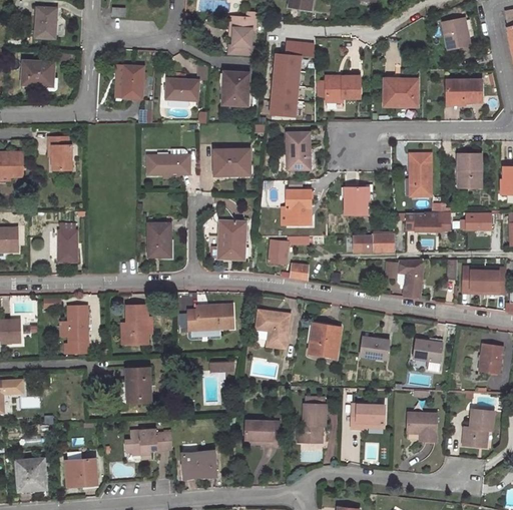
[(308,9),(309,0),(288,0),(287,6),(308,9)]
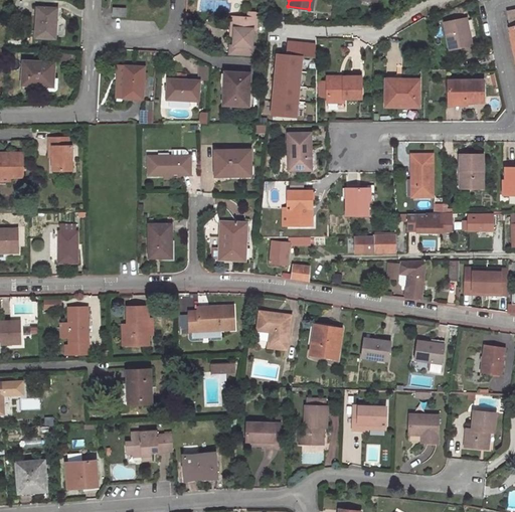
[(55,36),(57,6),(37,4),(34,34),(55,36)]
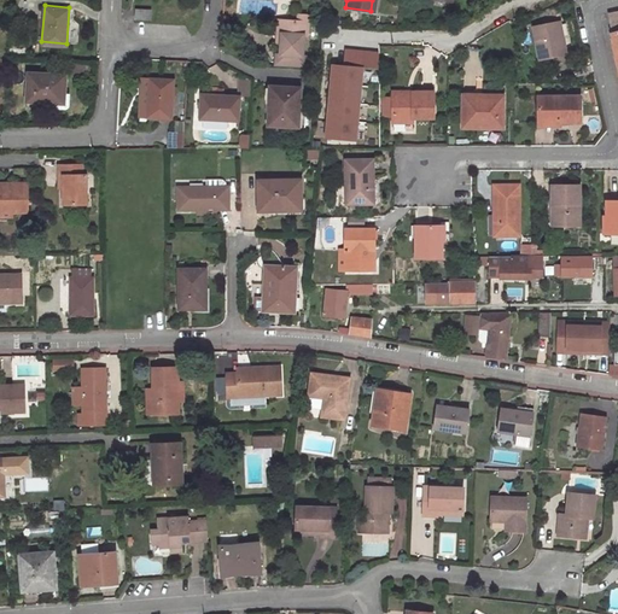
[(617,9),(606,11),(617,59),(617,9)]
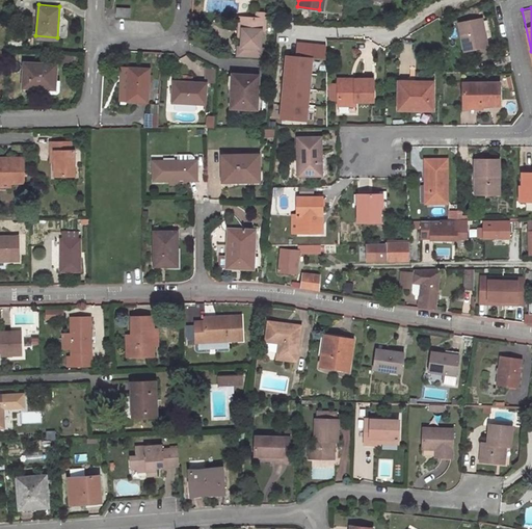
[(237,45),(236,55),(262,57),(262,48),(259,47),(261,29),(264,29),(265,12),(257,11),(256,17),(242,16),(241,36),(240,46),(237,45)]
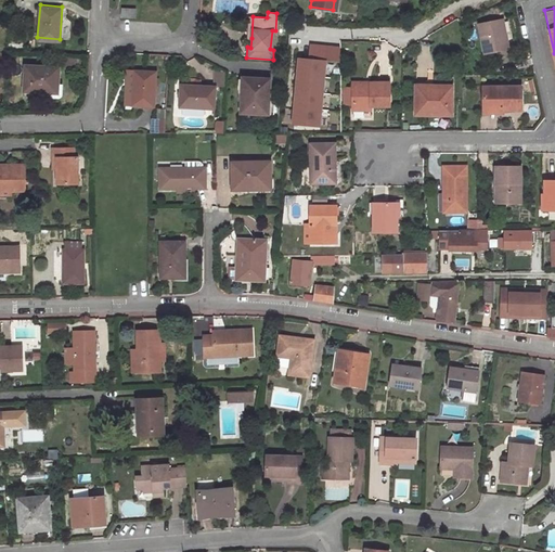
[(507,48),(501,18),(478,24),(485,53),(507,48)]
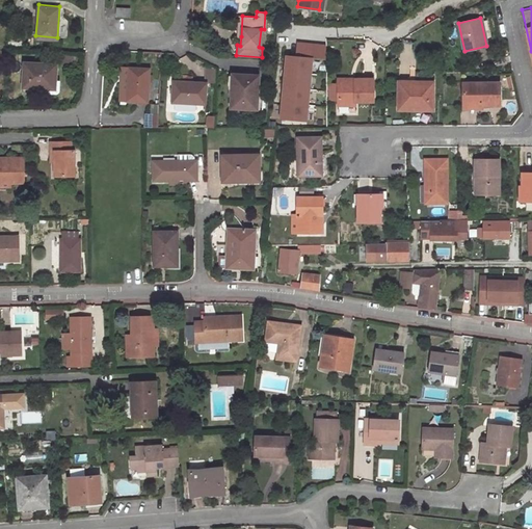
[(296,54),(313,55),(325,56),(325,42),(297,40),(296,54)]
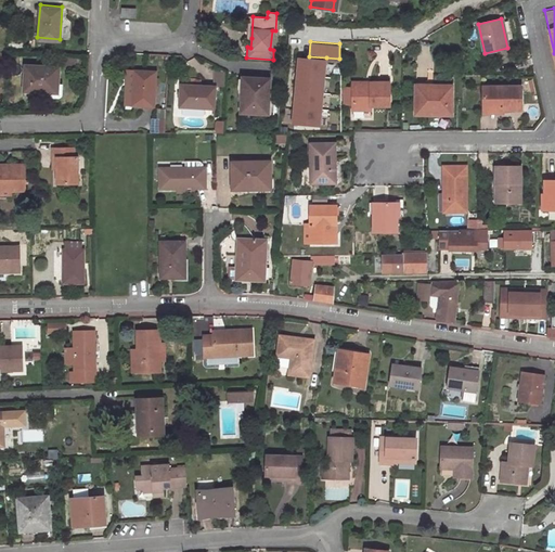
[(319,123),(326,58),(309,56),(299,55),(292,119),(319,123)]
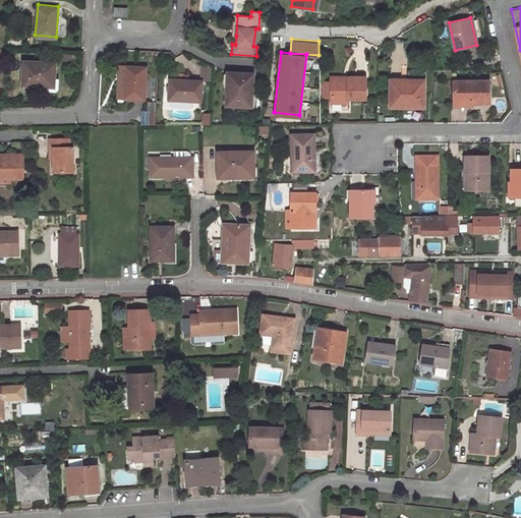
[(52,82),(54,61),(23,58),(20,82),(38,83),(38,81),(52,82)]
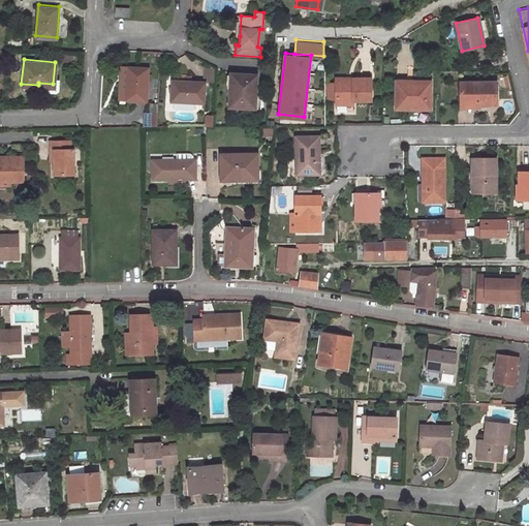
[(146,99),(147,66),(126,65),(124,98),(146,99)]
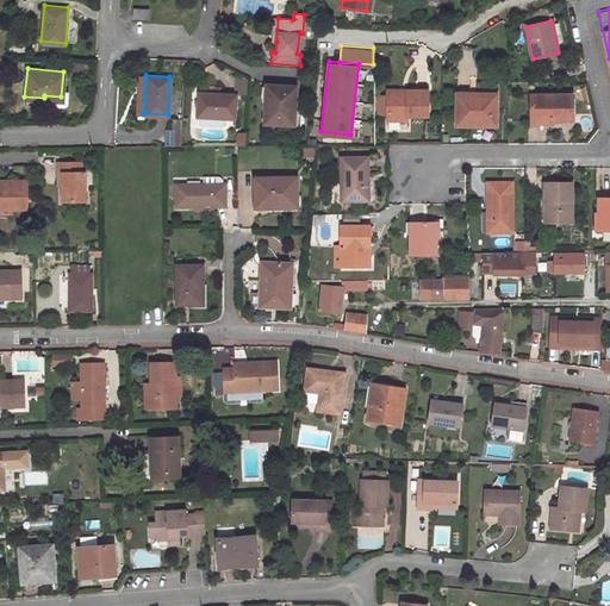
[(234,77),(234,89),(236,89),(246,89),(246,77),(234,77)]
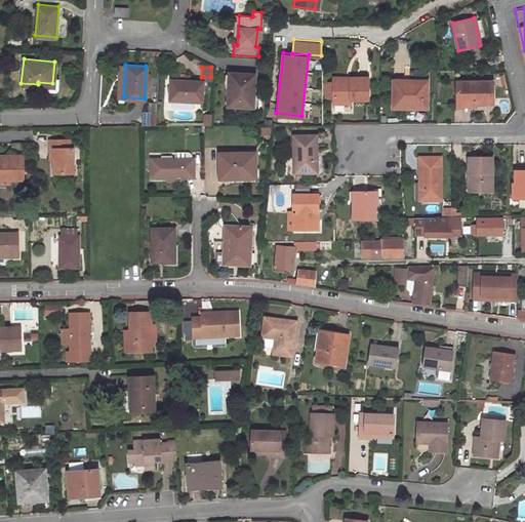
[(252,106),(253,74),(229,73),(227,105),(252,106)]
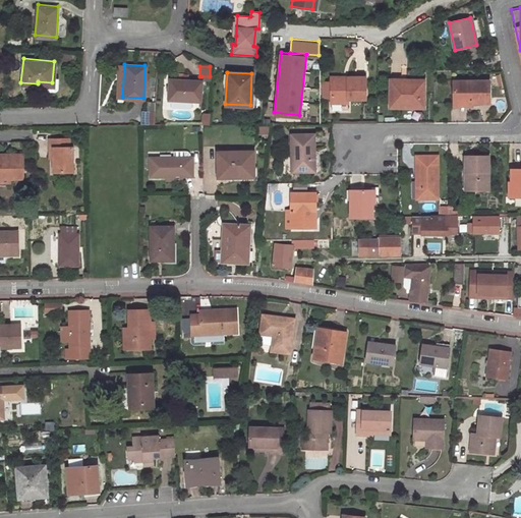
[(201,97),(201,76),(199,76),(168,75),(168,96),(201,97)]
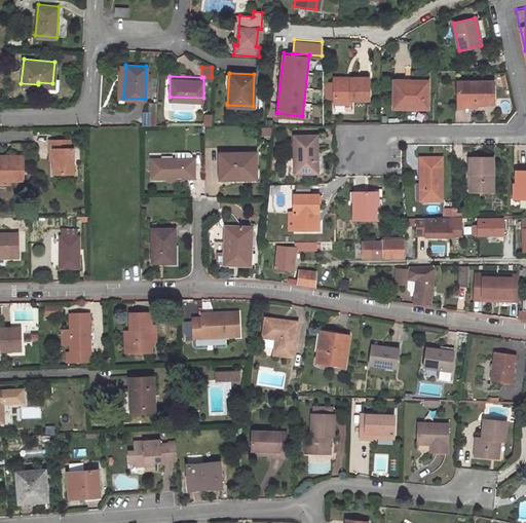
[(334,103),(351,103),(352,100),(369,99),(369,77),(351,77),(350,81),(334,81),(334,103)]
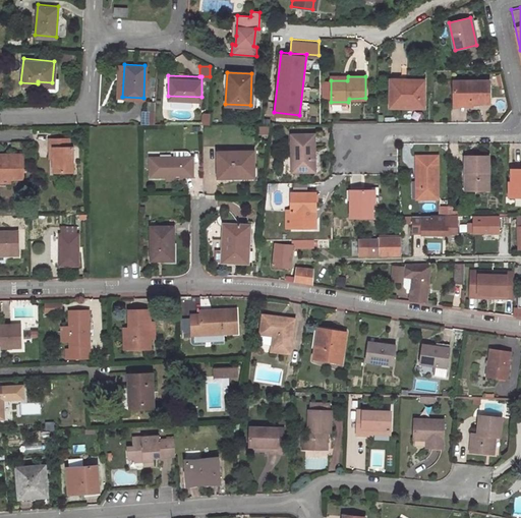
[(390,105),(423,106),(423,82),(401,81),(401,78),(391,78),(390,105)]
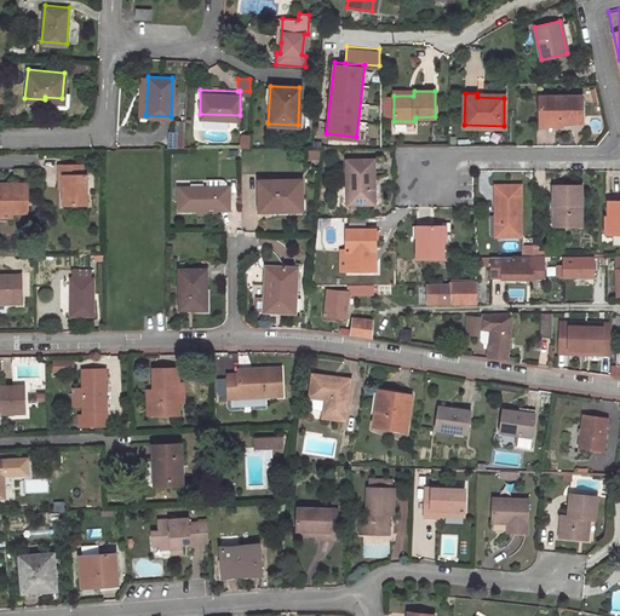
[(581,121),(581,96),(539,96),(539,125),(560,125),(560,121),(581,121)]
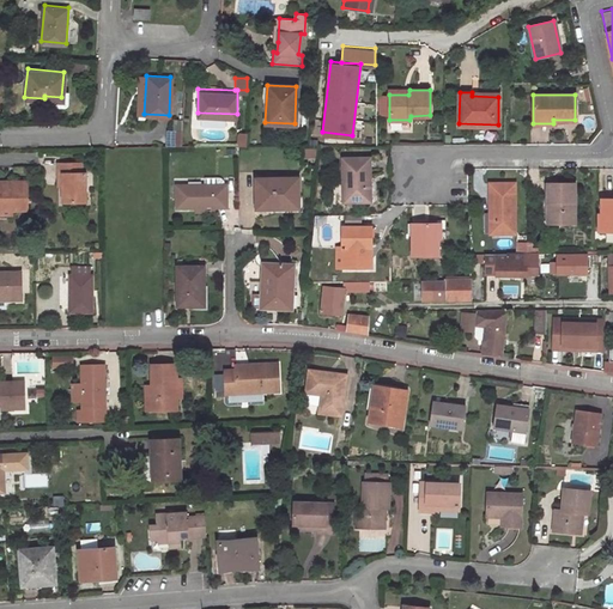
[(167,128),(167,142),(181,144),(182,128),(167,128)]
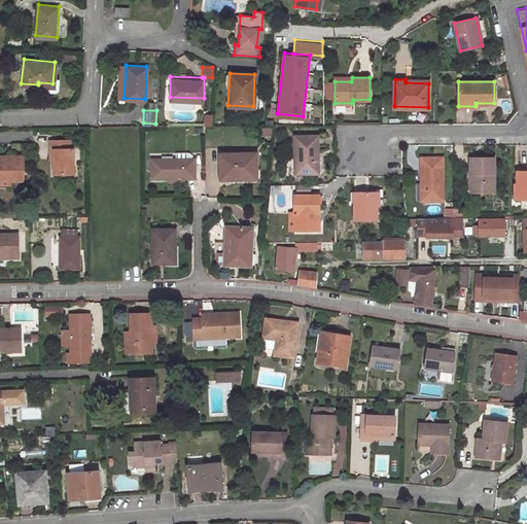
[(318,172),(318,135),(294,135),(294,172),(318,172)]
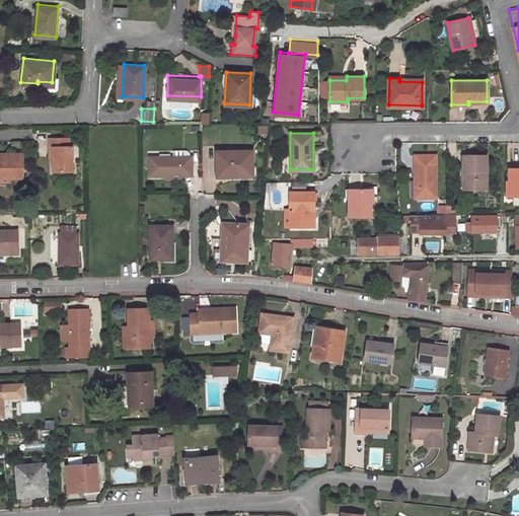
[(72,169),(72,144),(69,144),(69,136),(50,136),(50,144),(54,144),(54,169),(72,169)]
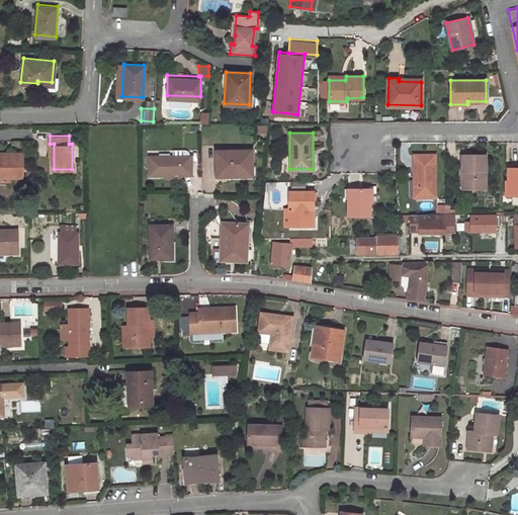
[(252,171),(252,149),(218,150),(217,174),(228,174),(228,171),(252,171)]
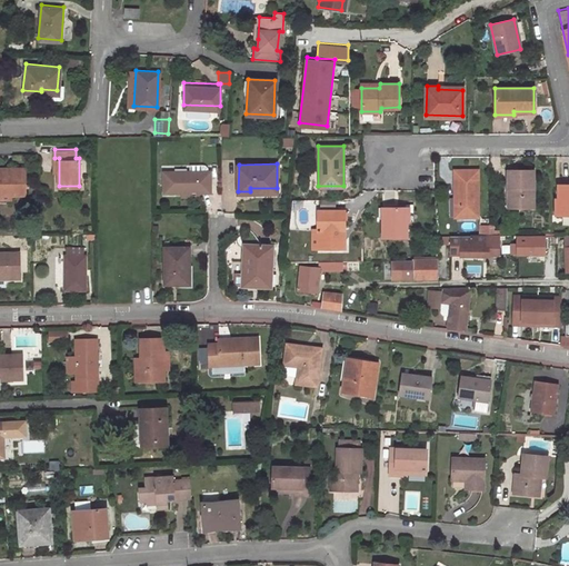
[(190,171),(165,171),(163,192),(210,192),(210,172),(209,172),(209,167),(207,165),(190,165),(190,171)]
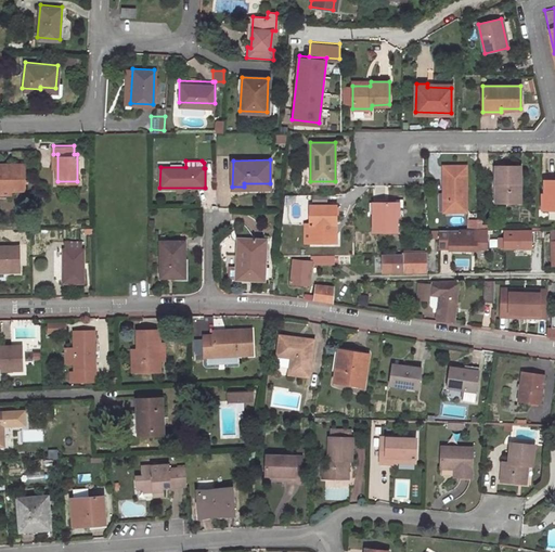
[(25,188),(25,163),(4,163),(4,167),(0,167),(0,188),(11,188),(25,188)]
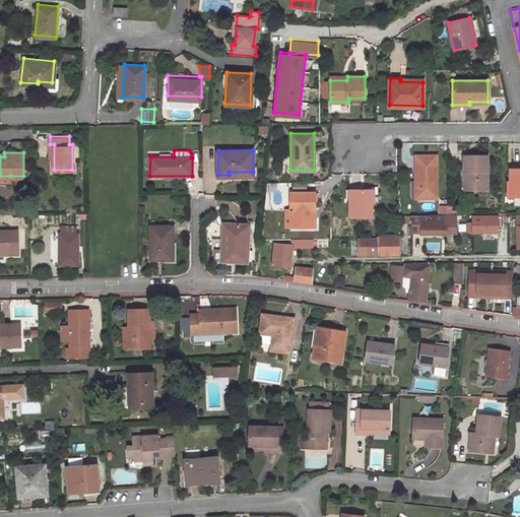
[(437,198),(437,156),(417,156),(416,180),(420,180),(420,198),(437,198)]
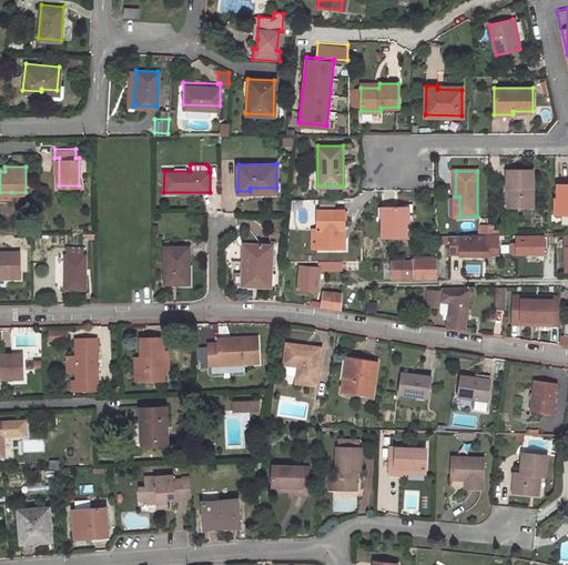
[(533,210),(533,171),(508,171),(508,190),(513,190),(513,210),(533,210)]
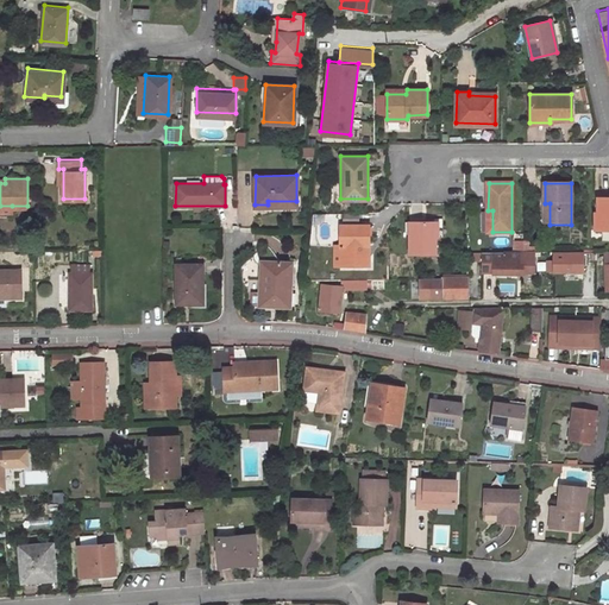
[(608,226),(608,194),(598,194),(598,209),(603,209),(603,227),(608,226)]
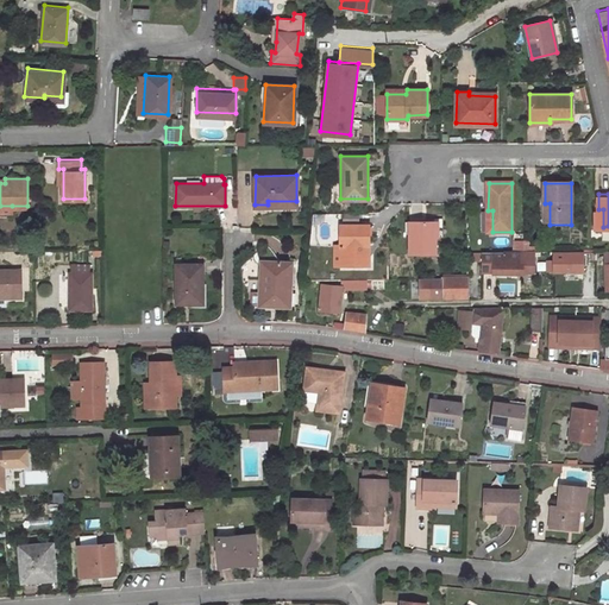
[(444,234),(444,216),(435,216),(435,220),(410,220),(410,252),(435,253),(435,234),(444,234)]
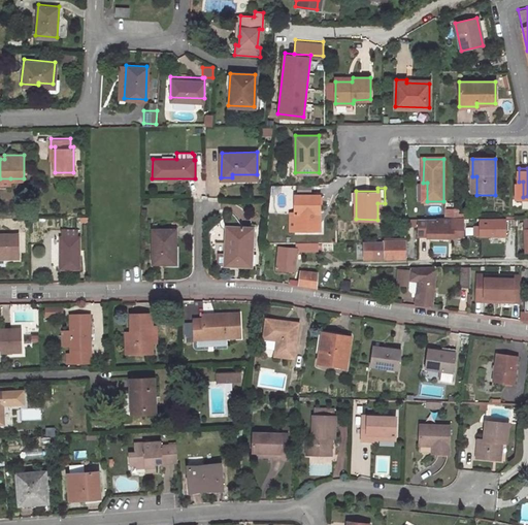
[(293,228),(317,228),(317,217),(314,217),(314,210),(318,210),(317,193),(293,193),(293,209),(293,228)]
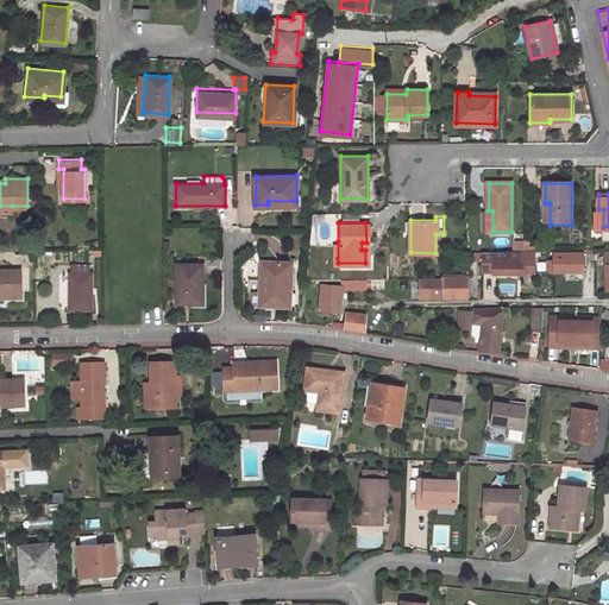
[(466,269),(481,269),(481,250),(466,250),(466,269)]
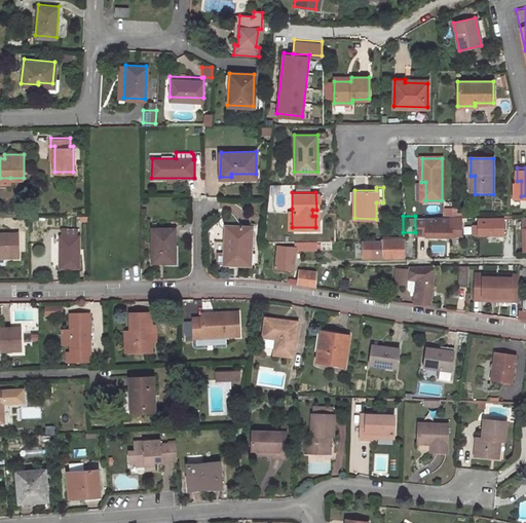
[(437,233),(460,233),(460,216),(415,216),(415,232),(437,233)]
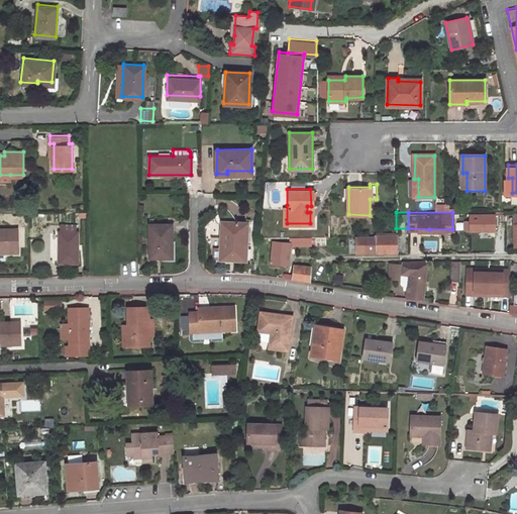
[(494,212),(471,212),(471,220),(464,220),(464,228),(494,228),(494,212)]
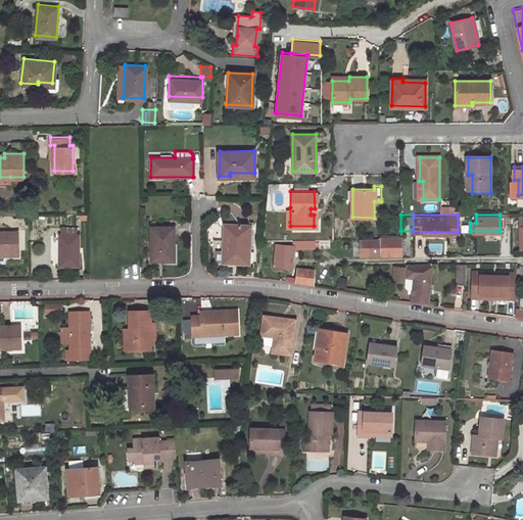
[(247,261),(250,225),(229,224),(226,260),(247,261)]
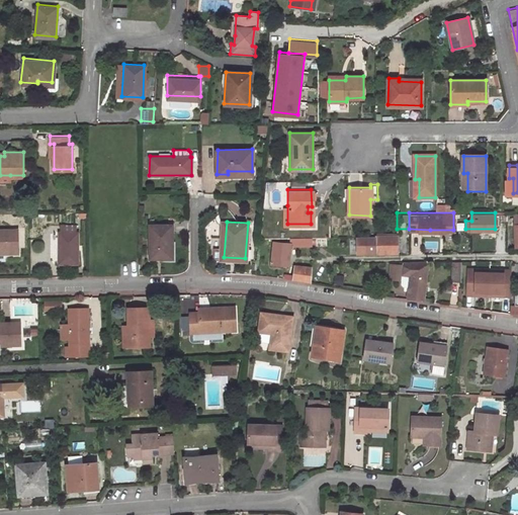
[(171,258),(172,225),(149,225),(149,257),(171,258)]
